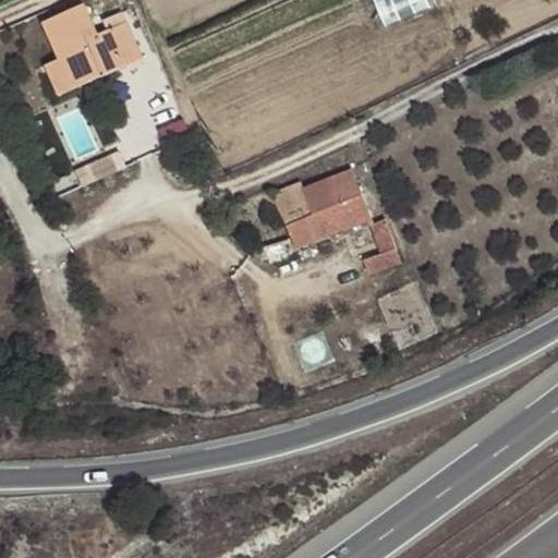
[(98,71),(101,76),(141,59),(125,23),(97,36),(84,7),(44,24),(58,60),(45,67),(55,89),(98,71)]
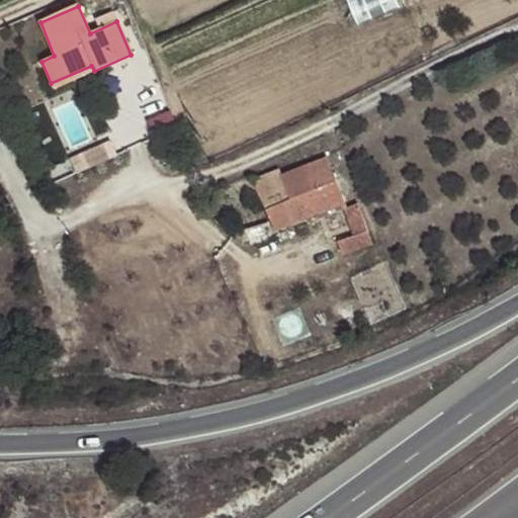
[(54,89),(94,71),(91,66),(51,83),(54,89)]
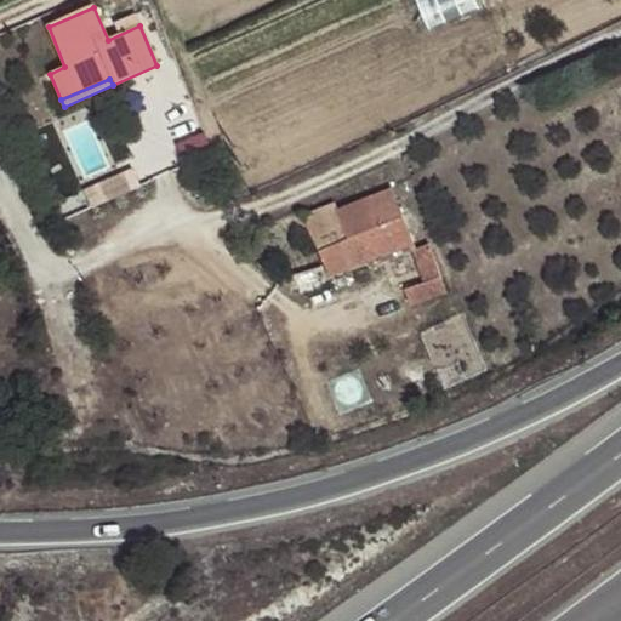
[(377,258),(415,244),(392,191),(337,211),(335,205),(305,217),(329,278),(377,258)]
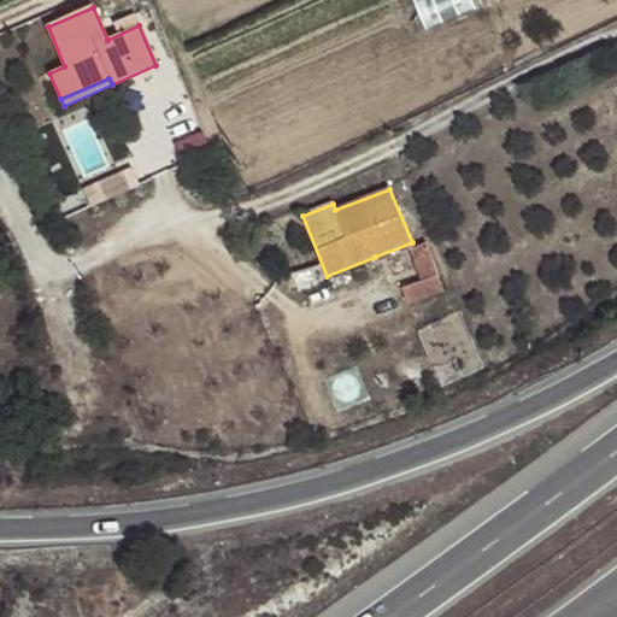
[(413,247),(412,242),(375,257),(378,264),(409,253),(419,282),(436,274),(425,242),(413,247)]
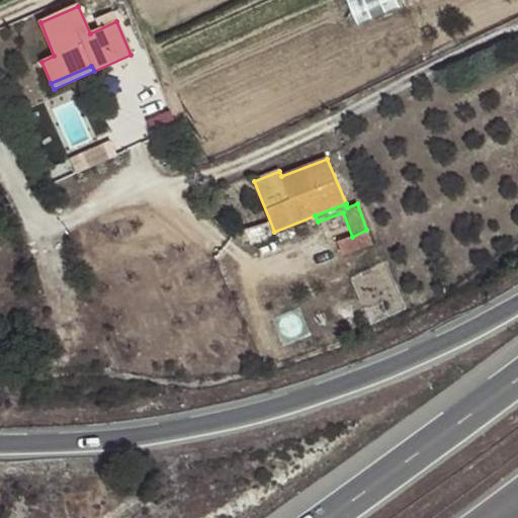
[(273,239),(267,222),(245,230),(250,246),(273,239)]
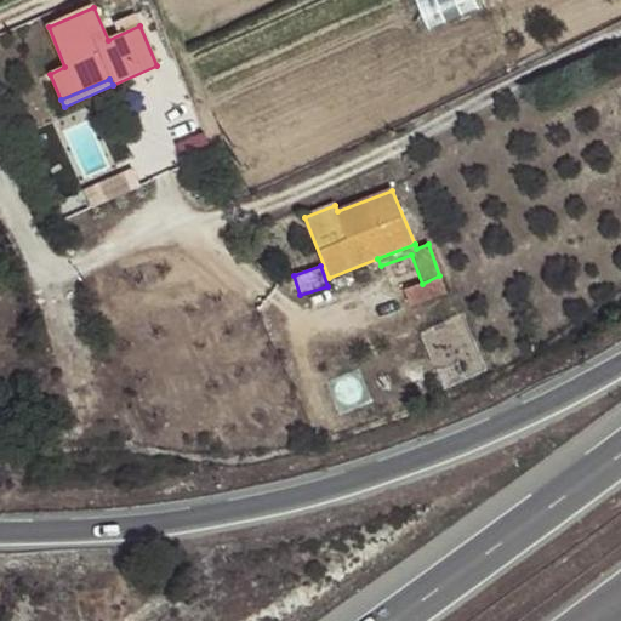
[(445,294),(439,275),(422,284),(404,290),(410,307),(445,294)]
